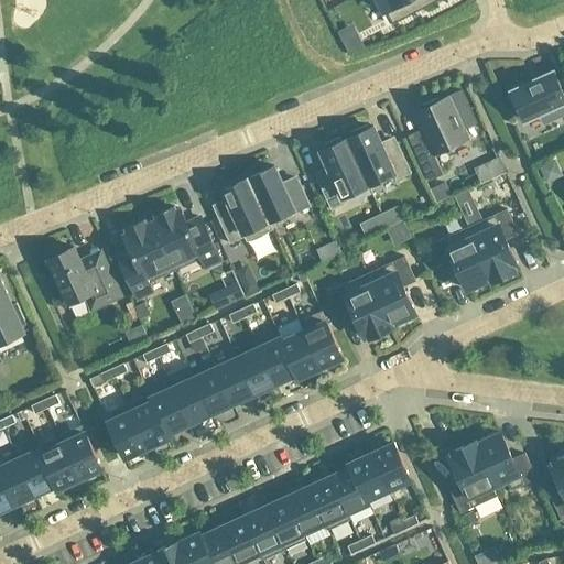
[(379,0),(391,24),(437,0),(379,0)]
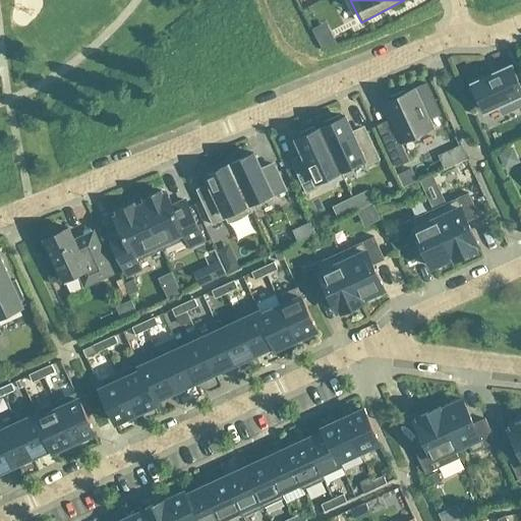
[(472,83),(473,85),(470,88),(476,102),(480,100),(484,111),(509,100),(513,110),(520,105),(520,84),(520,85),(511,65),(499,71),(499,70),(488,75),(472,83)]
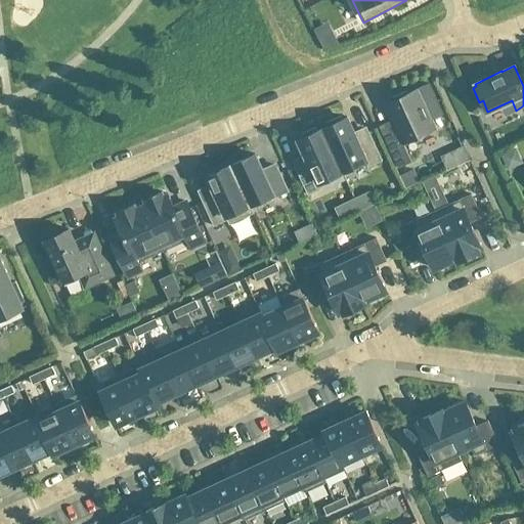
[(428,84),(383,104),(392,124),(381,129),(399,167),(410,162),(402,143),(435,128),(431,118),(442,113),(428,84)]
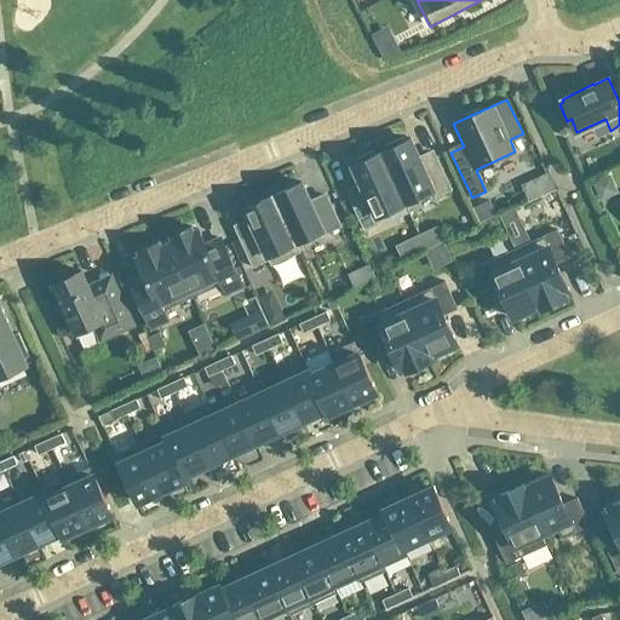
[(452,189),(436,155),(420,161),(409,138),(405,141),(402,137),(385,144),(386,149),(380,151),(405,204),(432,190),(435,197),(452,189)]
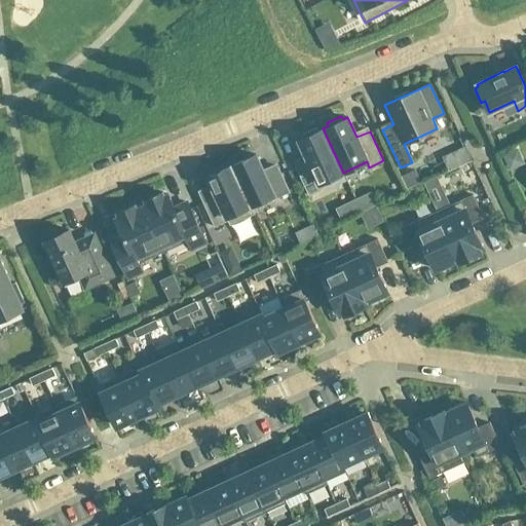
[(343,173),(323,128),(318,132),(316,127),(302,134),(303,138),(299,140),(307,159),(295,165),(308,195),(323,189),(320,183),(343,173)]
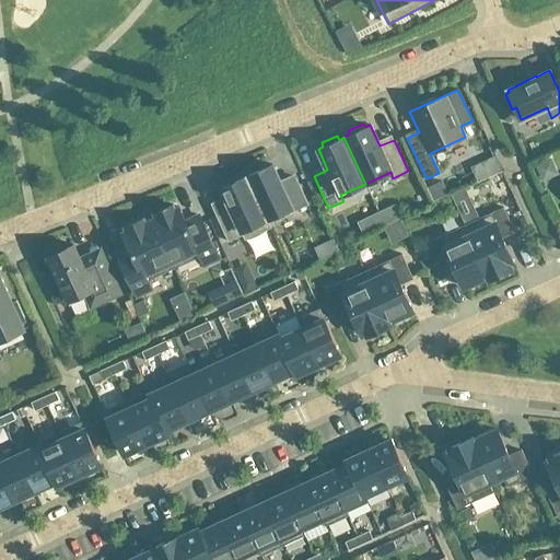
[(308,205),(294,174),(282,178),(279,177),(278,177),(272,164),(247,176),(268,223),(269,222),(308,205)]
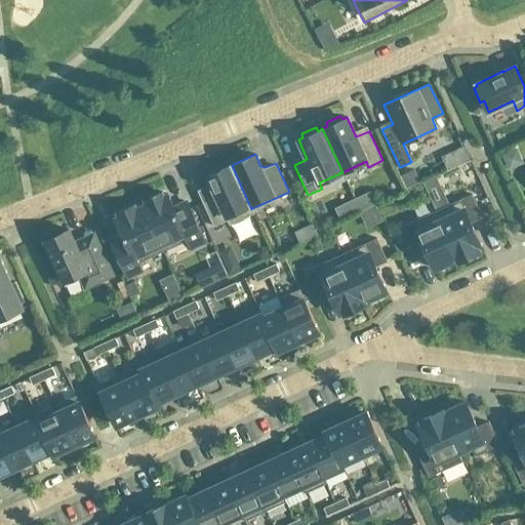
[(251,209),(232,165),(207,176),(213,191),(212,195),(202,200),(213,227),(228,219),(230,225),(254,213),(252,208),(251,209)]
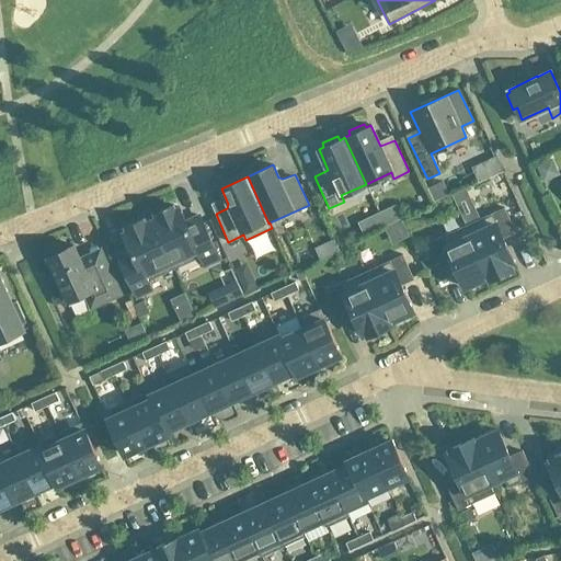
[(442,181),(430,186),(436,199),(448,194),(442,181)]
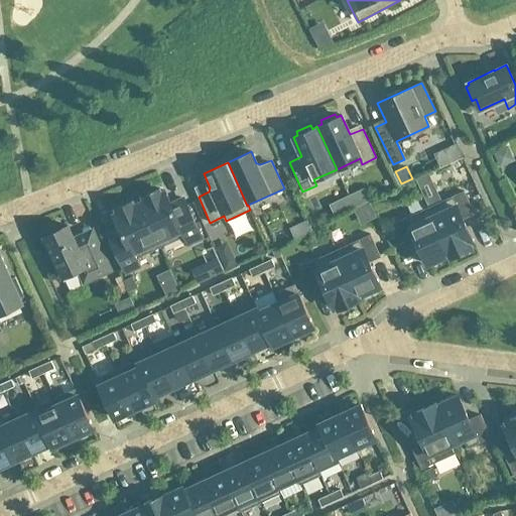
[(202,237),(183,199),(182,199),(185,207),(174,212),(164,190),(161,192),(159,188),(142,197),(144,200),(139,203),(159,247),(183,236),(187,243),(202,237)]
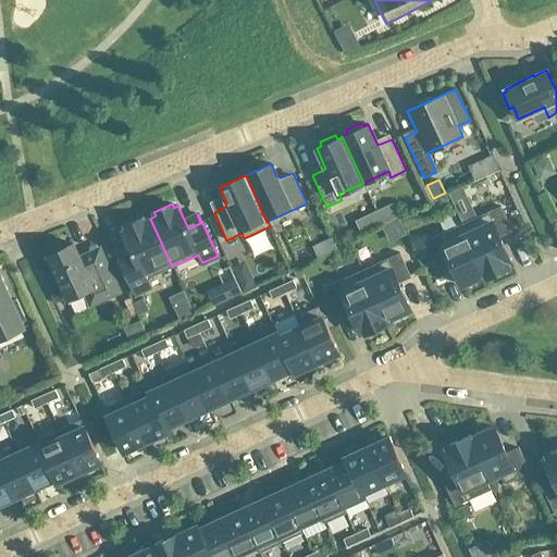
[(499,235),(511,230),(500,206),(462,223),(487,276),(508,267),(507,263),(511,262),(499,235)]
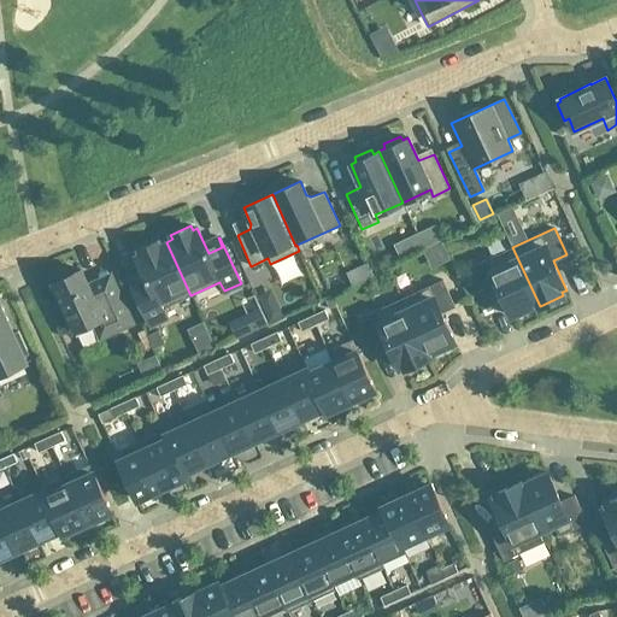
[(191,295),(166,242),(160,245),(158,241),(137,250),(140,254),(135,257),(147,281),(134,287),(129,278),(128,280),(150,325),(166,318),(162,309),(191,295)]
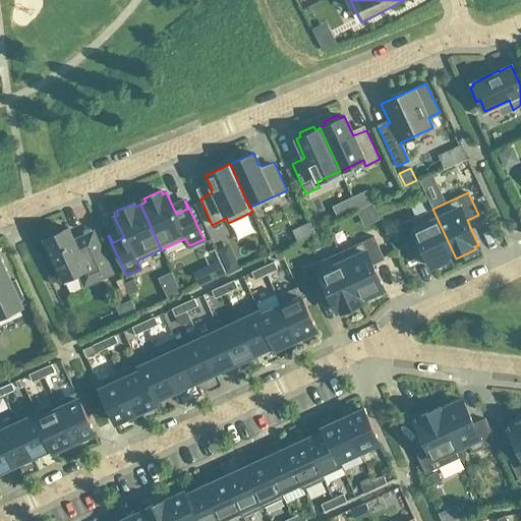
[(456,258),(432,209),(398,225),(408,247),(420,241),(431,267),(436,265),(437,267),(451,259),(450,258),(454,256),(455,258),(456,258)]
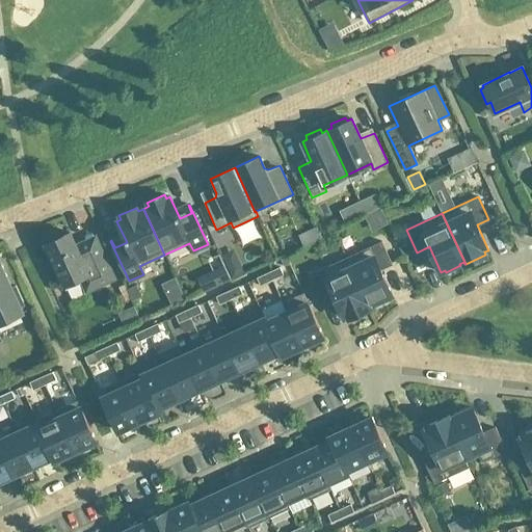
[(87,292),(115,278),(98,242),(78,250),(70,233),(57,238),(56,235),(46,239),(48,243),(45,244),(65,289),(82,282),(87,292)]
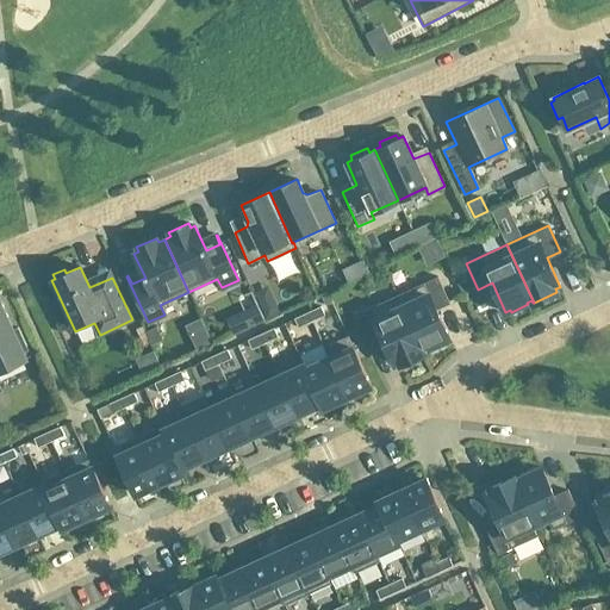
[(436,309),(449,303),(437,277),(397,296),(423,354),(424,353),(423,350),(428,348),(429,350),(444,342),(443,341),(449,338),(436,309)]
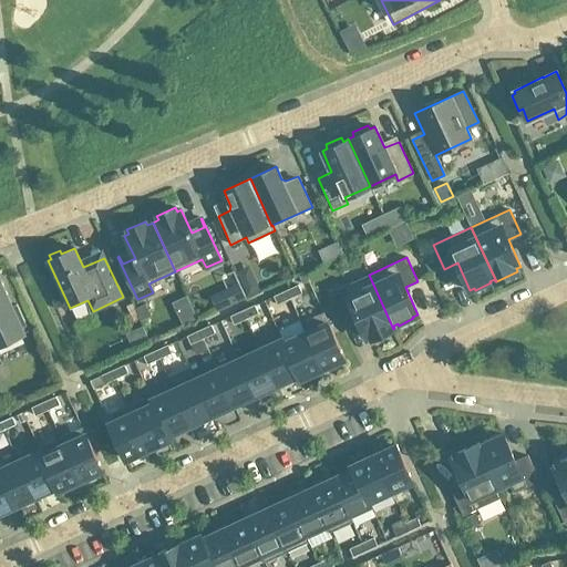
[(393,329),(369,275),(330,292),(341,317),(354,310),(367,338),(371,336),(372,338),(393,329)]
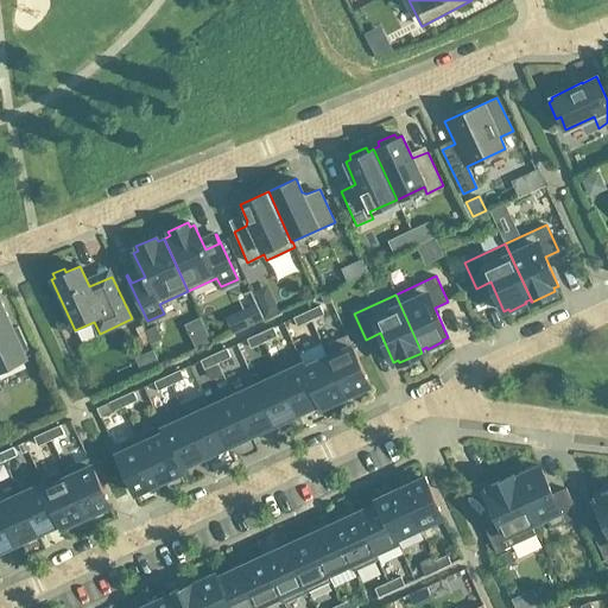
[(0,390),(2,388),(0,382),(0,368),(26,358),(23,350),(27,348),(17,327),(13,329),(0,301),(0,390)]
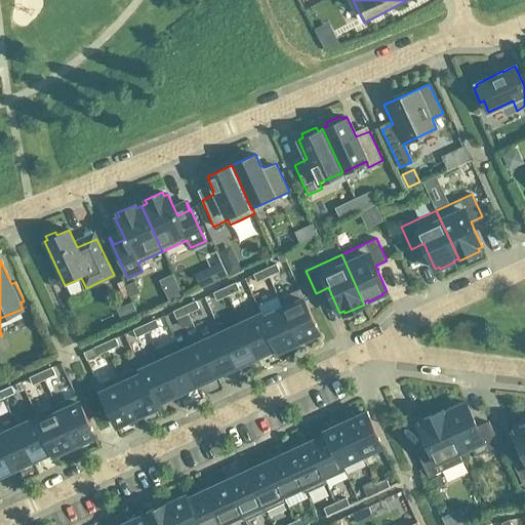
[(237,263),(226,268),(229,275),(240,270),(237,263)]
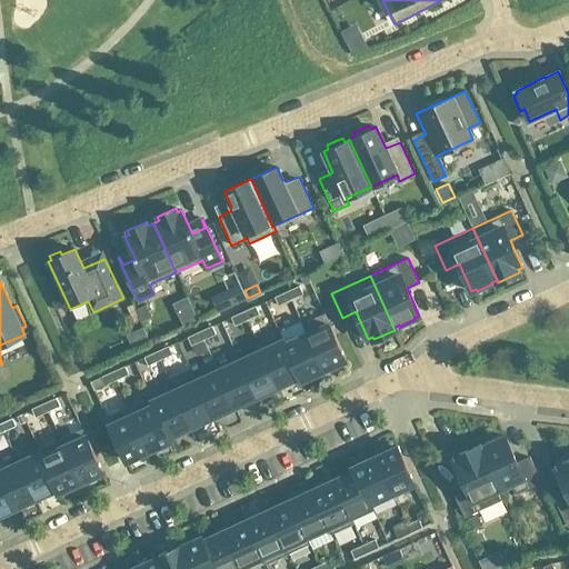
[(299,286),(287,291),(290,299),(302,293),(299,286)]
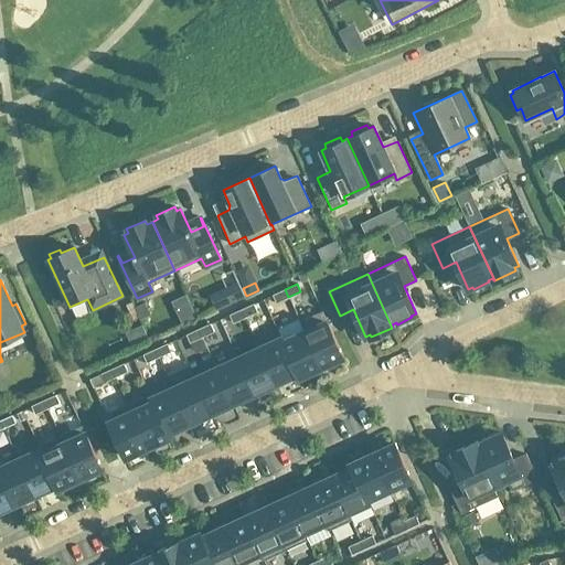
[(288,297),(285,289),(273,295),(276,302),(288,297)]
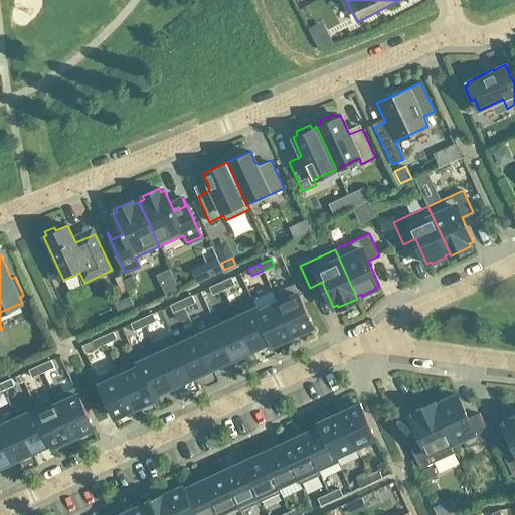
[(132,276),(122,280),(127,290),(127,291),(137,287),(132,276)]
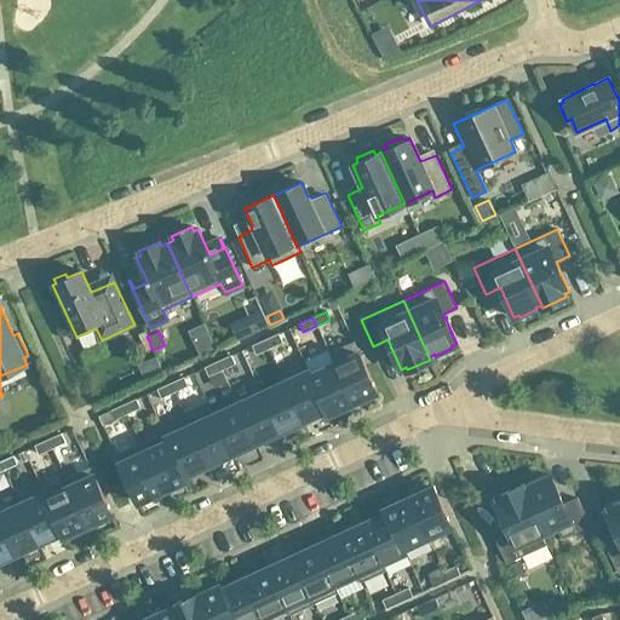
[(282,342),(277,333),(265,339),(269,348),(282,342)]
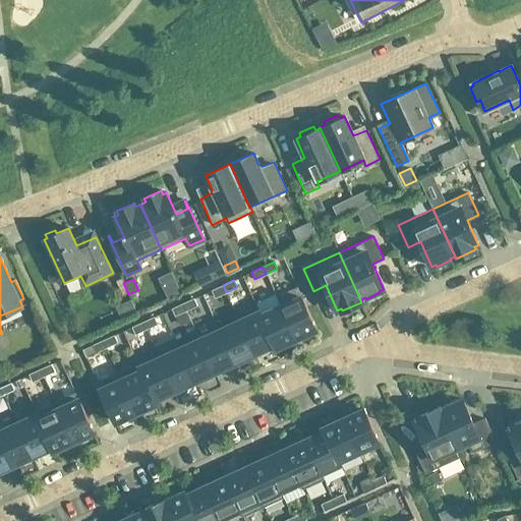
[(226,292),(223,285),(212,290),(215,297),(226,292)]
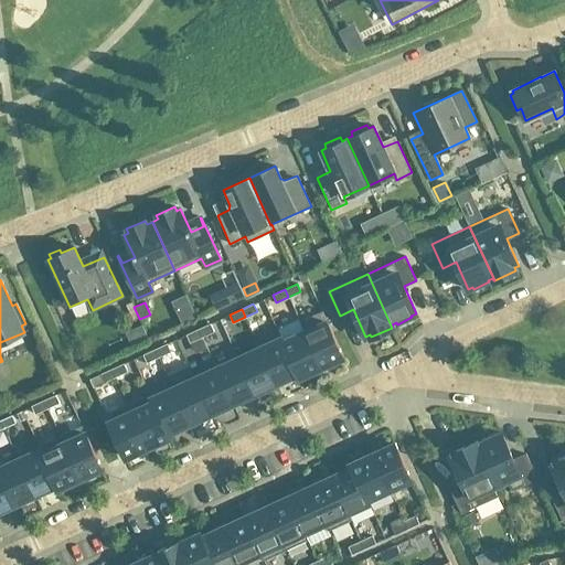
[(343,356),(327,321),(304,331),(320,368),(343,356)]
